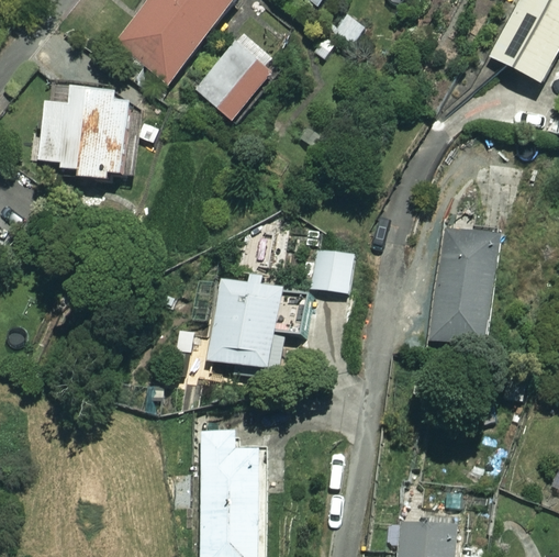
[(144,0),(114,40),(169,81),(231,0),(144,0)]
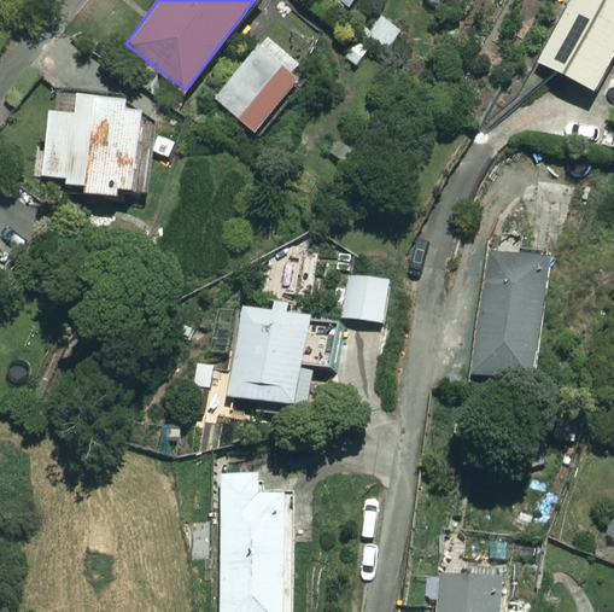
[(613,56),(613,0),(568,0),(536,59),(595,92),(613,56)]
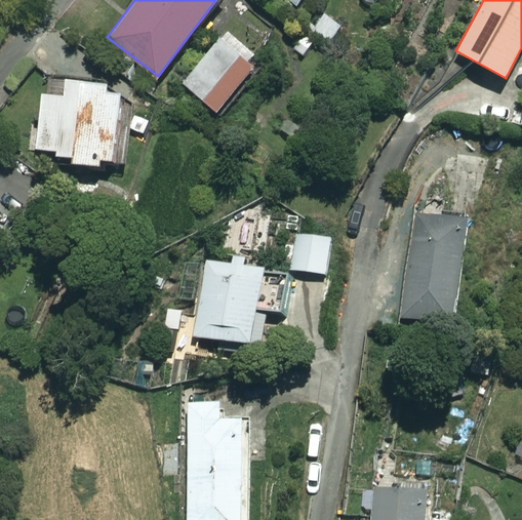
[(340,24),(323,10),(310,28),(327,41),(340,24)]
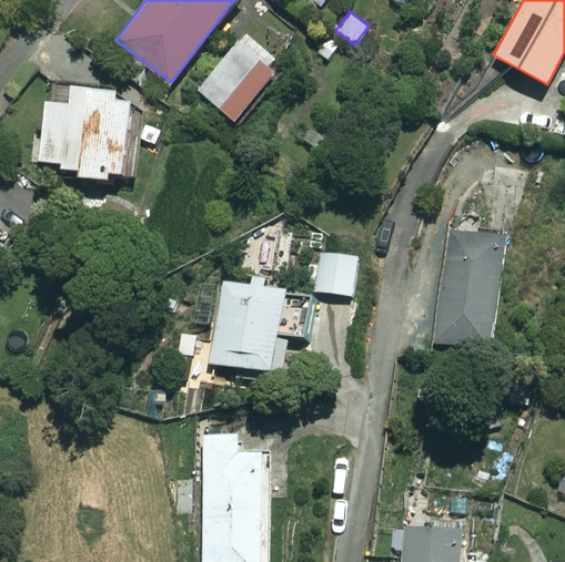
[(270,54),(243,32),(197,90),(238,123),(278,74),(270,54)]
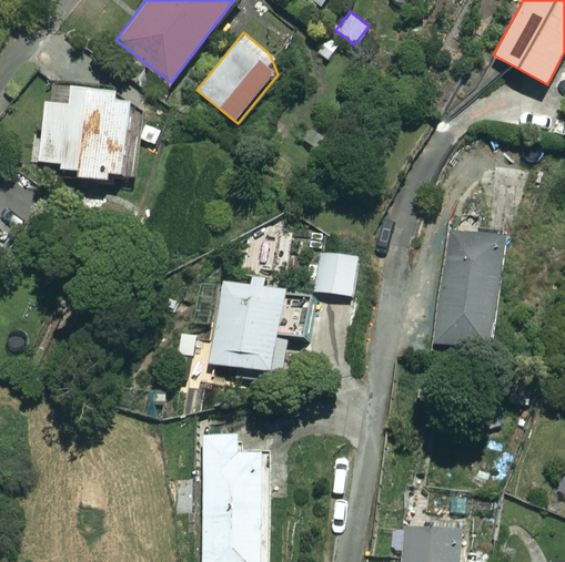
[(133,95),(72,88),(70,105),(46,102),(38,160),(58,163),(56,174),(121,183),(133,95)]
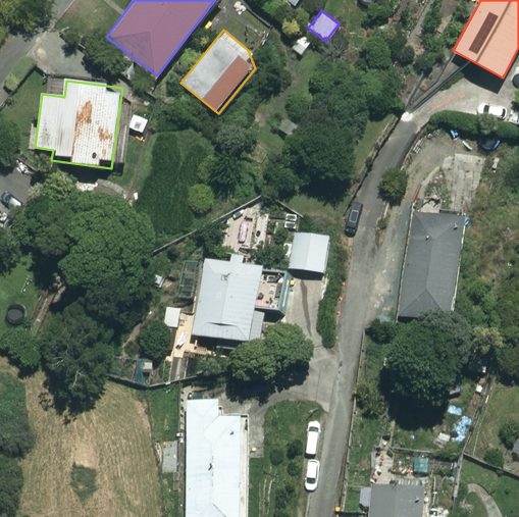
[(463,225),(411,217),(397,313),(449,320),(463,225)]
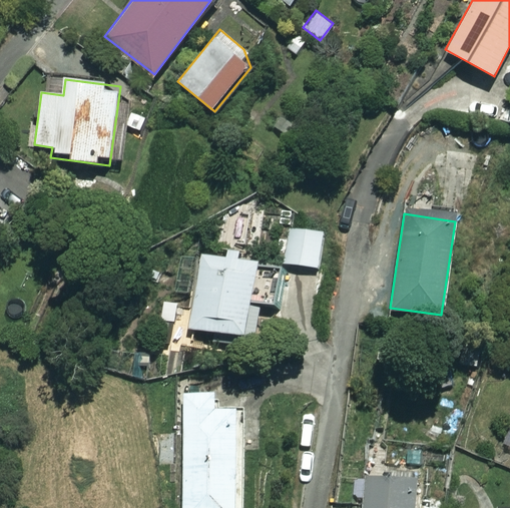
[(321,229),(287,225),(282,261),(317,265),(321,229)]
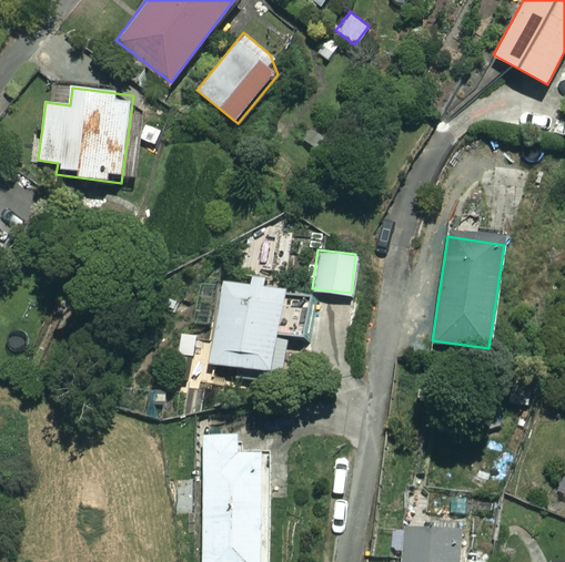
[(285,286),(222,277),(210,363),(289,374),(293,340),(278,338),(285,286)]
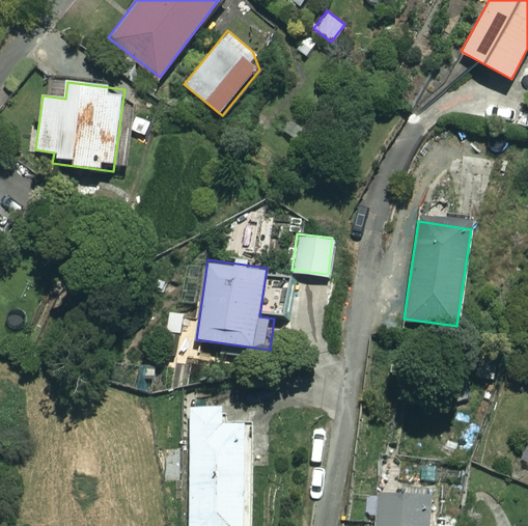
[(223,407),(190,407),(189,525),(246,525),(247,423),(223,423),(223,407)]
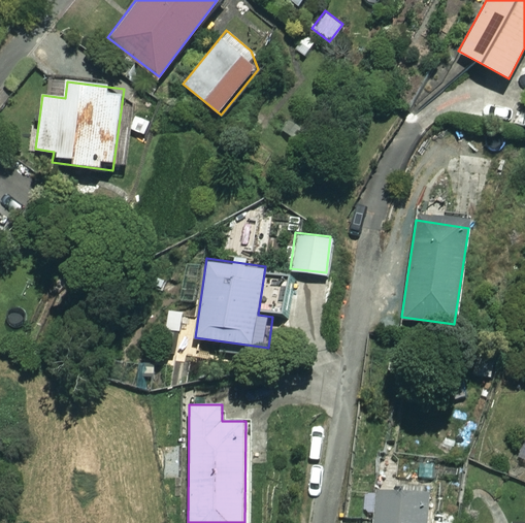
[(524,430),(516,451),(524,455),(524,430)]
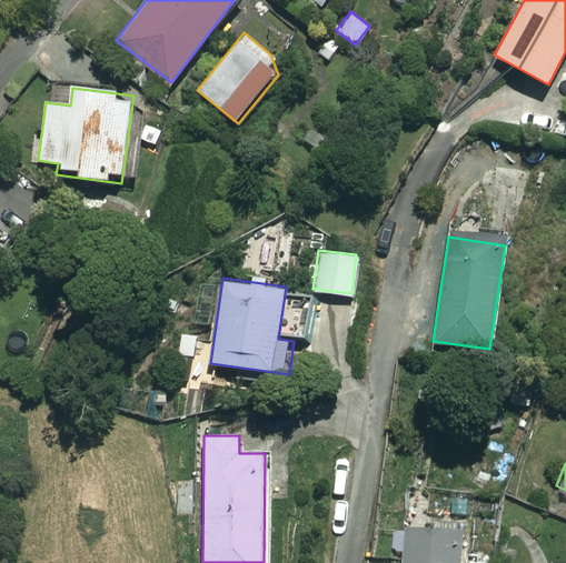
[(459,562),(464,529),(395,521),(393,543),(404,544),(400,562),(459,562)]
